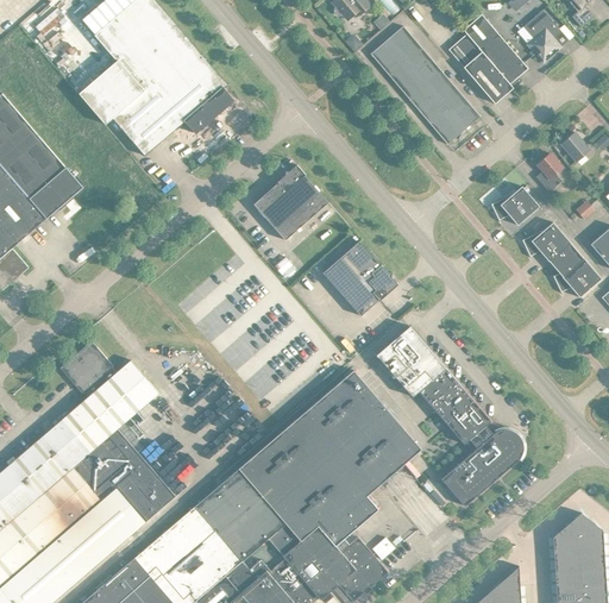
[(234,101),(224,88),(227,86),(154,0),(136,0),(94,36),(117,62),(79,94),(105,125),(113,118),(145,156),(184,121),(195,134),(234,101)]
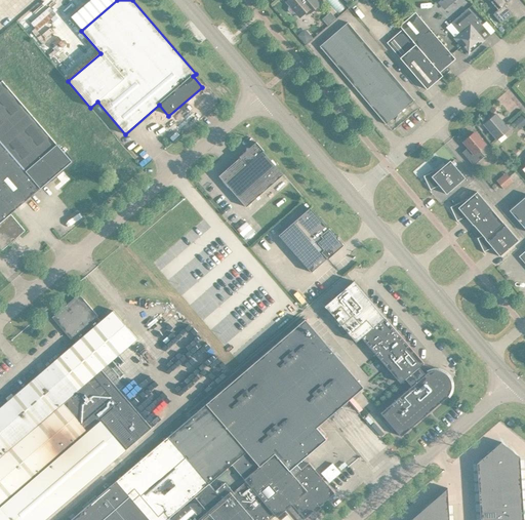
[(289,0),(287,2),(290,7),(289,8),(289,10),(291,13),(293,13),(295,12),(300,17),(305,14),(306,15),(308,15),(320,5),(314,0),(289,0)]
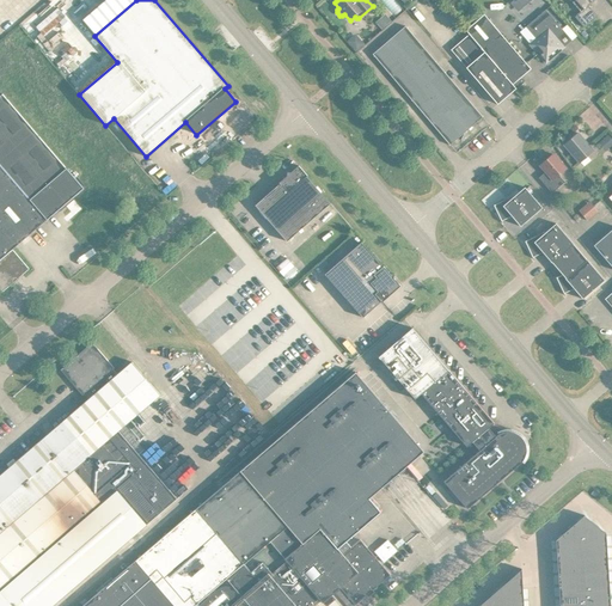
[(518,13),(527,4),(524,0),(515,0),(510,5),(518,13)]
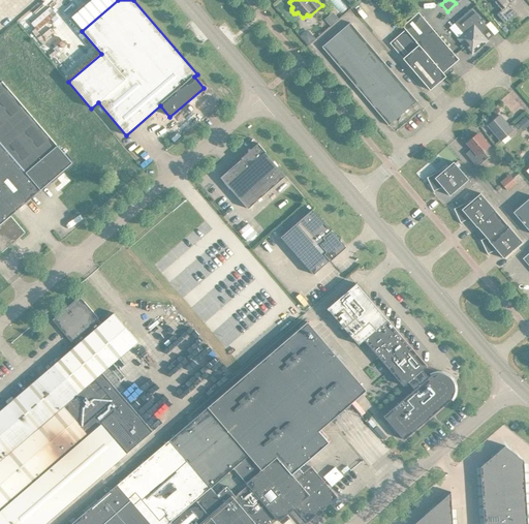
[(492,0),(495,3),(501,11),(497,16),(504,25),(516,14),(508,6),(515,0),(492,0)]
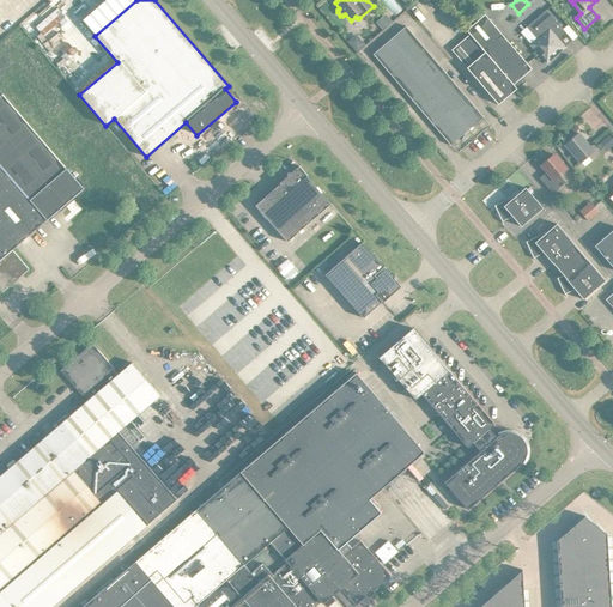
[(527,28),(521,34),(530,46),(546,64),(565,48),(559,42),(559,41),(559,38),(559,37),(565,32),(546,11),(527,28)]
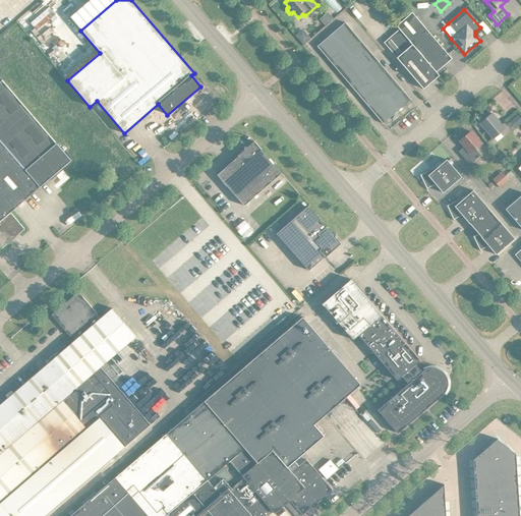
[(328,13),(320,20),(325,25),(333,18),(328,13)]
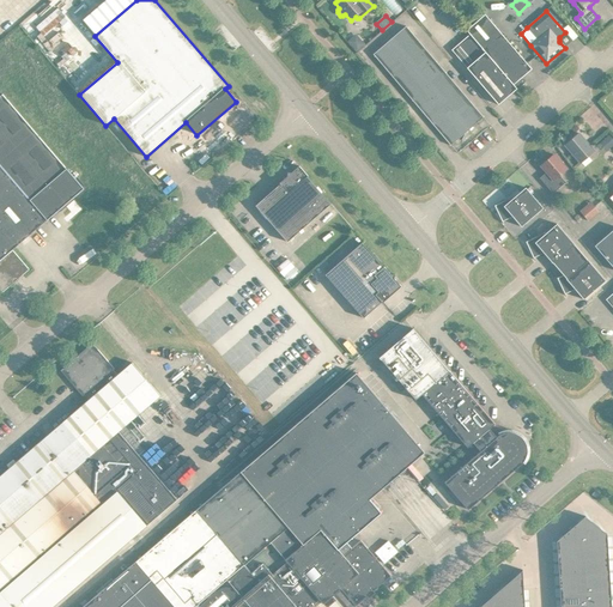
[(466,31),(469,35),(517,90),(525,84),(521,79),(532,70),(485,16),(466,31)]
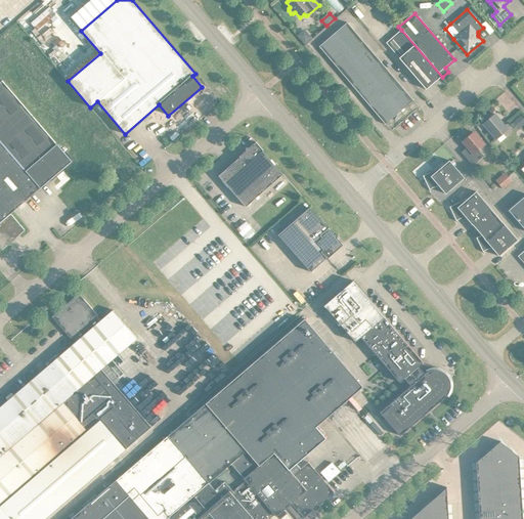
[(319,47),(385,125),(413,100),(347,23),(319,47)]
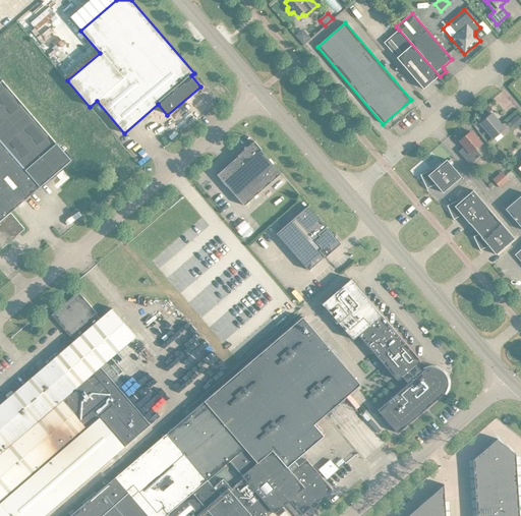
[(302,30),(295,36),(303,45),(310,39),(302,30)]
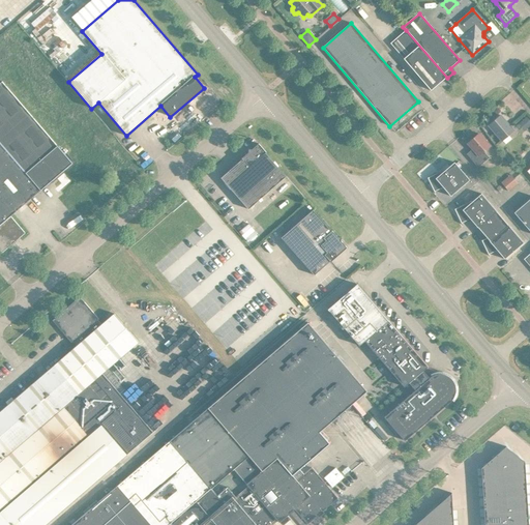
[(447,78),(406,30),(390,44),(431,91),(441,82),(442,82),(447,78)]
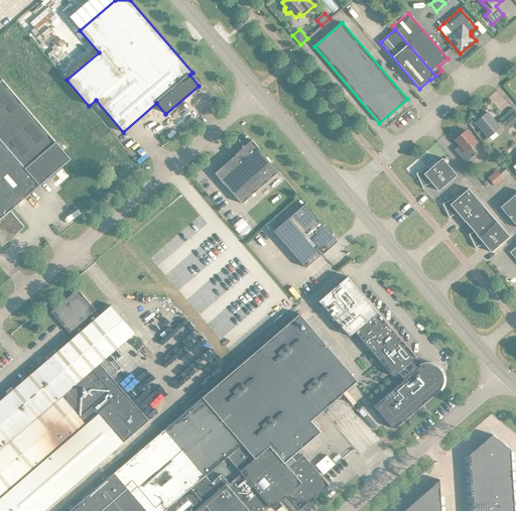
[(24,227),(10,211),(71,158),(1,80),(0,80),(0,245),(1,246),(24,227)]
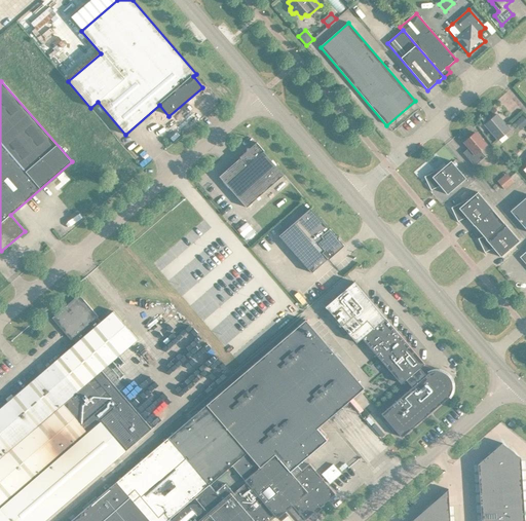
[(485,125),(497,141),(510,131),(496,115),(485,125)]
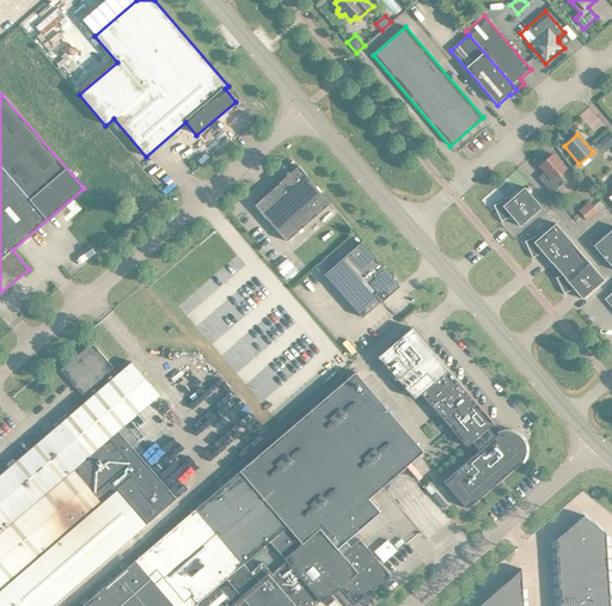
[(611,141),(607,136),(598,145),(605,153),(611,146),(611,141)]
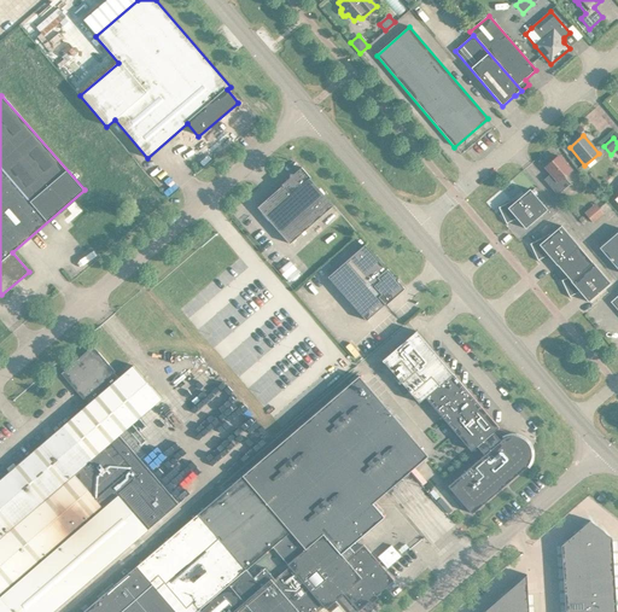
[(543,180),(557,196),(570,185),(564,178),(571,172),(558,157),(546,168),(551,174),(543,180)]
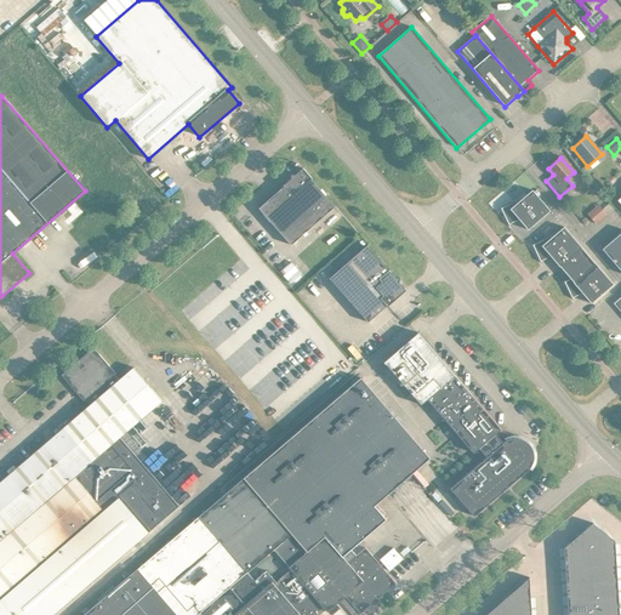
[(312,178),(303,169),(295,176),(291,176),(291,180),(283,187),(284,187),(258,209),(291,245),(335,208),(311,180),(312,178)]
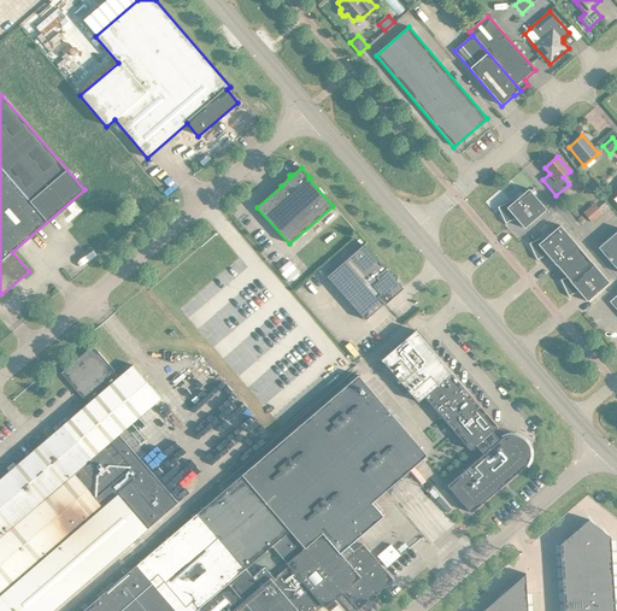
[(505,224),(506,223),(516,218),(524,229),(546,210),(529,189),(518,199),(517,198),(498,207),(505,224)]
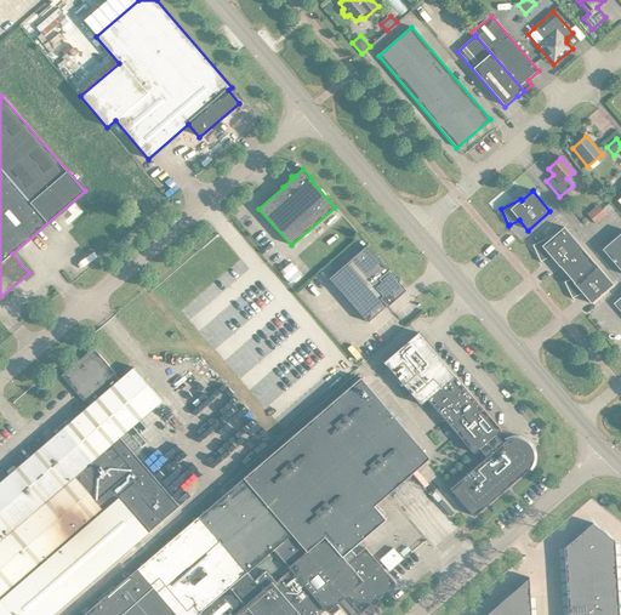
[(602,210),(591,220),(596,226),(607,216),(602,210)]
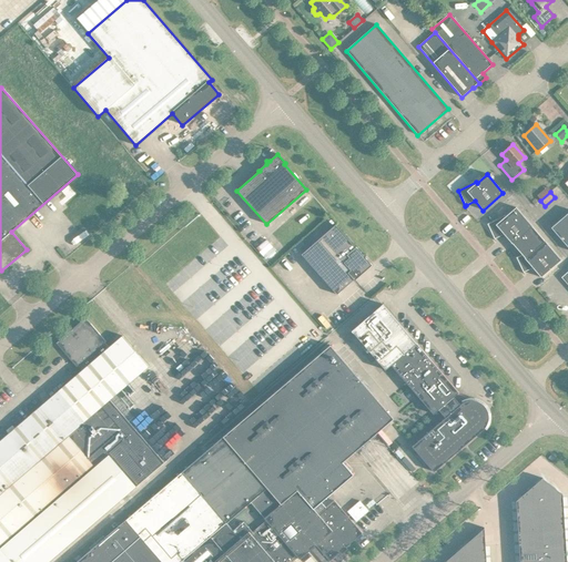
[(494,239),(495,239),(504,235),(511,244),(531,227),(516,207),(506,216),(505,216),(487,225),(494,239)]
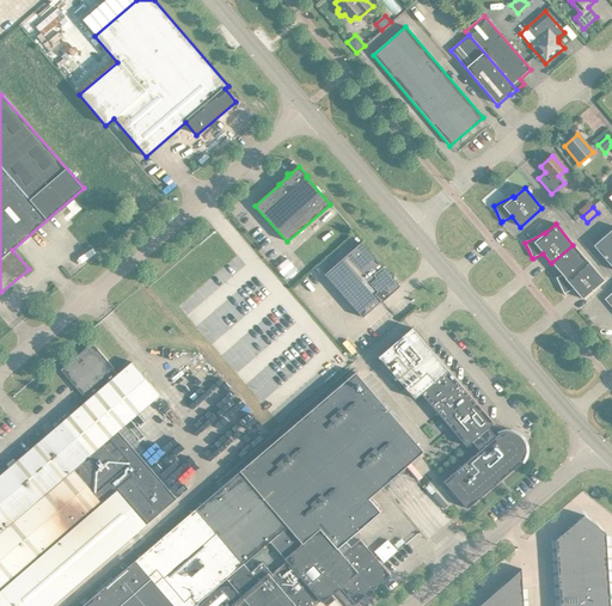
[(611,230),(593,246),(611,268),(611,230)]
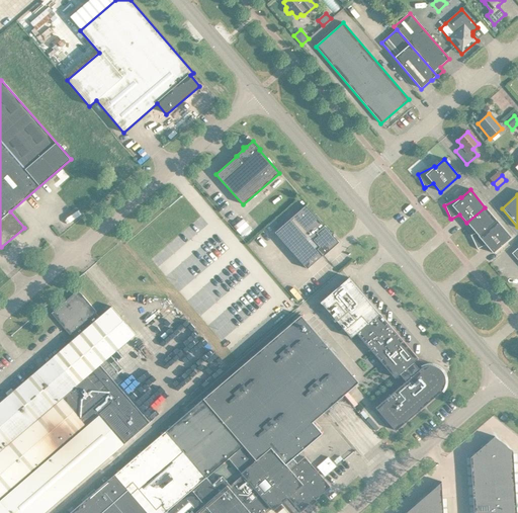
[(333,236),(333,233),(330,232),(324,226),(323,226),(306,205),(274,233),(307,269),(322,256),(323,256),(339,243),(333,236)]
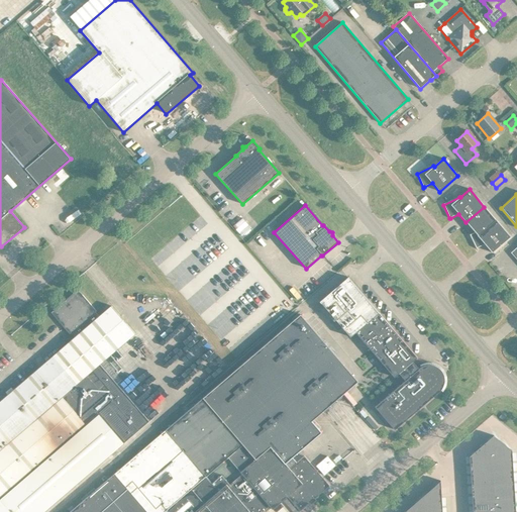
[(476,248),(477,248),(485,244),(492,253),(510,237),(496,220),(487,228),(486,227),(470,235),(476,248)]
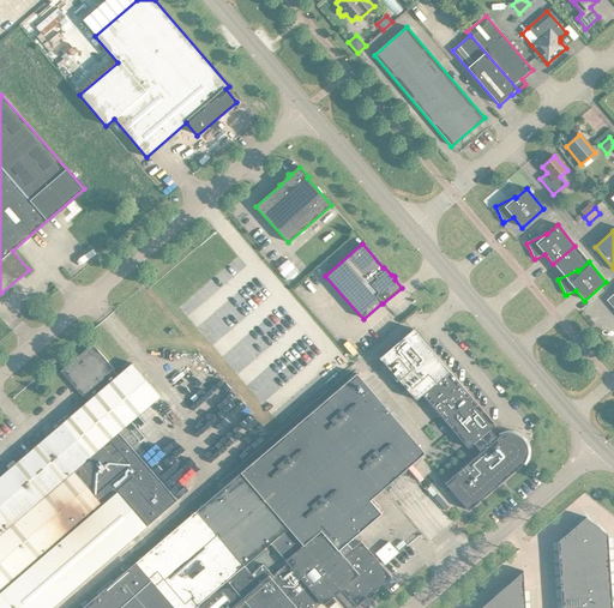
[(499,438),(497,439),(489,431),(495,426),(413,330),(379,359),(415,401),(422,395),(468,449),(474,444),(481,452),(445,483),(468,511),(523,464),(523,463),(524,463),(525,462),(525,461),(527,459),(527,458),(527,457),(528,455),(528,453),(528,451),(528,450),(527,449),(527,446),(527,445),(525,444),(524,443),(523,441),(523,440),(522,439),(519,438),(518,437),(517,435),(516,435),(515,434),(512,434),(511,434),(510,434),(507,434),(506,434),(505,434),(503,435),(501,435),(500,437),(499,438)]
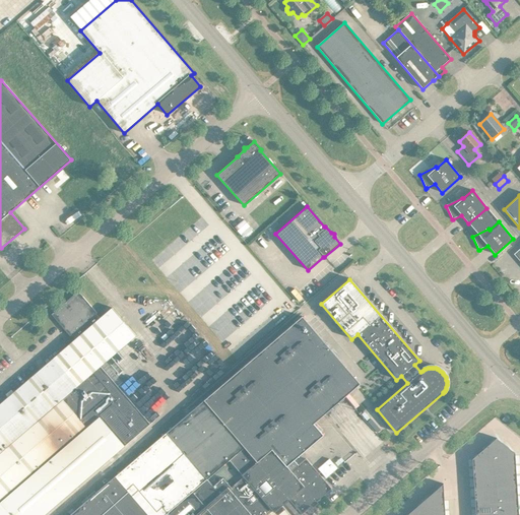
[(39,514),(148,422),(101,366),(135,336),(112,308),(100,319),(95,314),(96,313),(77,292),(51,315),(69,336),(70,335),(74,340),(0,403),(0,514),(39,514)]
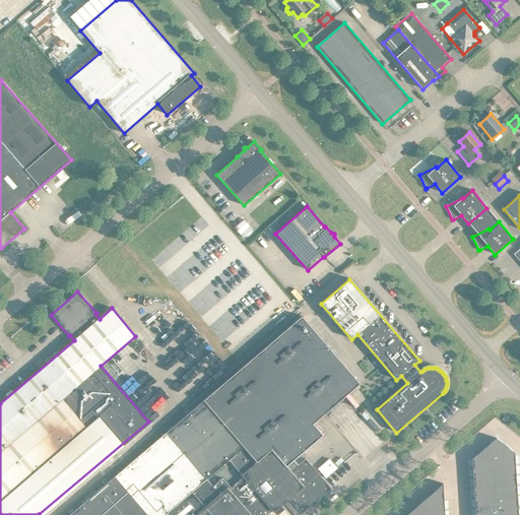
[(268,514),(272,511),(273,513),(288,500),(300,514),(302,514),(331,489),(305,459),(298,465),(294,460),(323,436),(313,424),(360,384),(302,317),(203,400),(70,514),(268,514)]
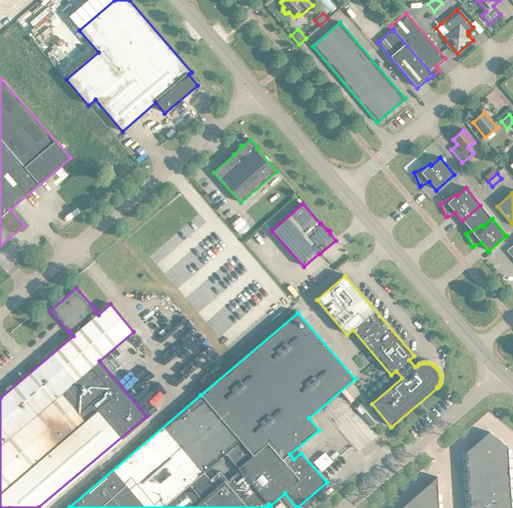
[(489,433),(465,453),(468,507),(511,507),(507,448),(489,433)]
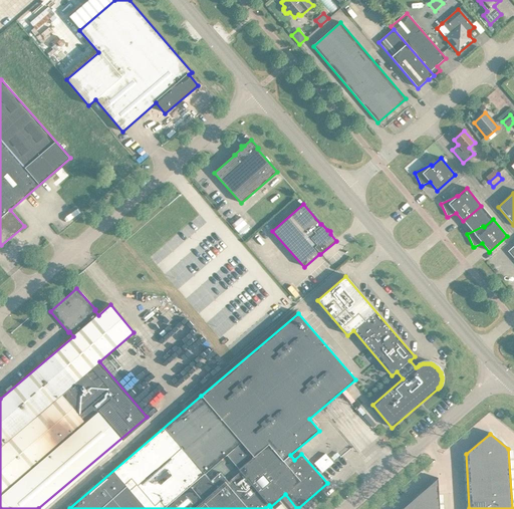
[(439,508),(438,479),(403,508),(439,508)]
